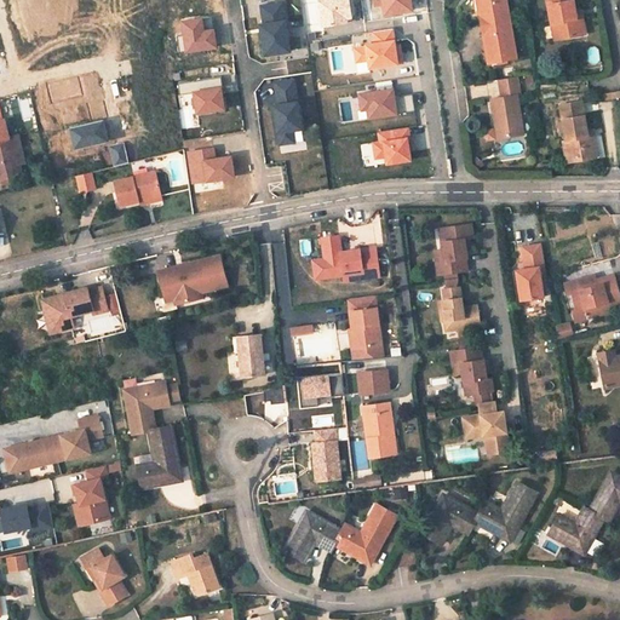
[(517,57),(507,0),(484,0),(487,15),(481,15),(484,33),(488,33),(491,50),(493,61),(517,57)]
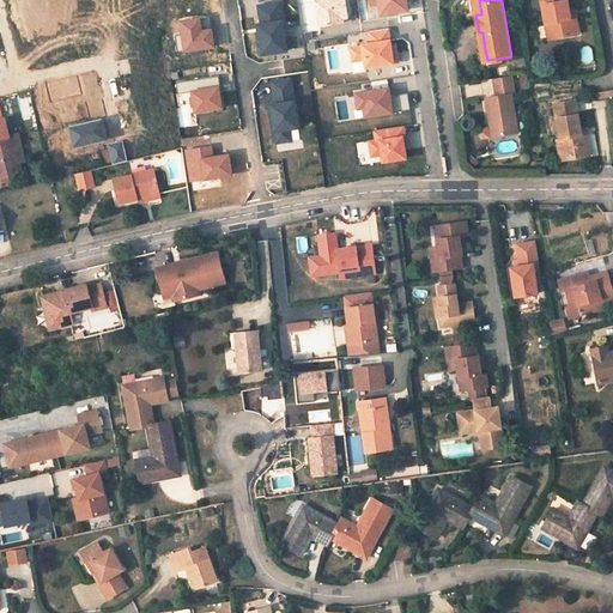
[(570,12),(568,0),(542,0),(547,24),(552,23),(556,38),(581,34),(577,18),(571,19),(570,12)]
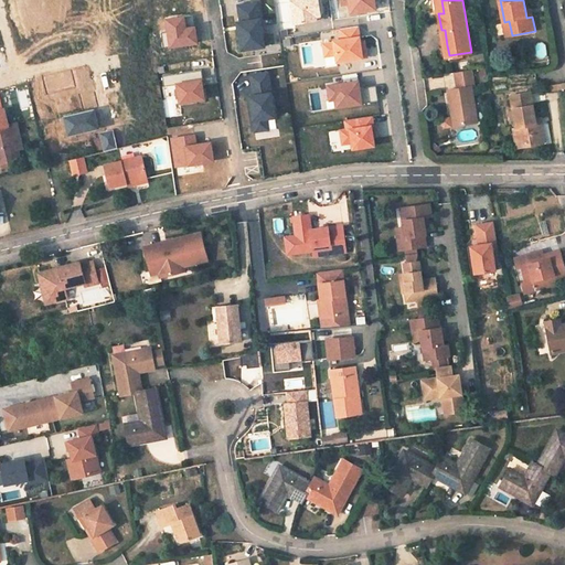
[(477,123),(471,87),(475,87),(472,71),(455,74),(457,89),(448,92),(452,118),(443,119),(441,123),(441,126),(445,128),(477,123)]
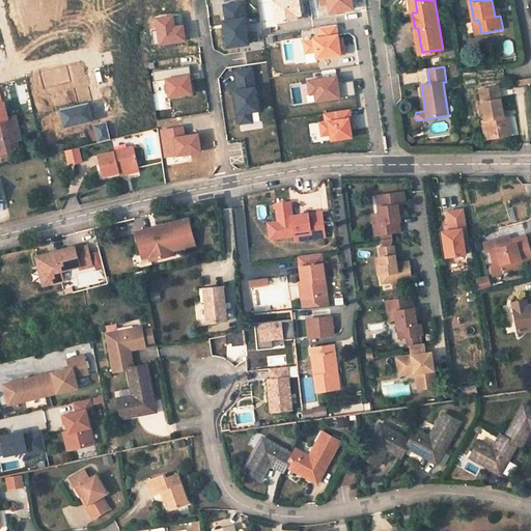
[(502,112),(498,87),(480,90),(485,119),(482,120),(485,139),(510,135),(507,116),(503,116),(502,112)]
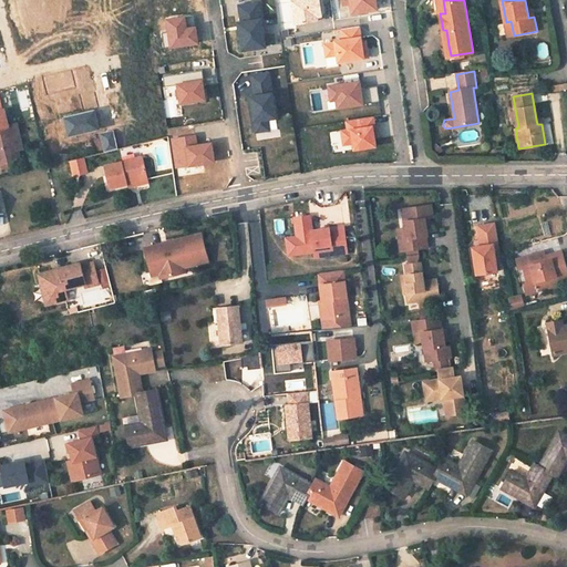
[(20,160),(16,142),(20,141),(16,126),(9,127),(4,112),(0,112),(0,164),(1,164),(16,161),(20,160)]
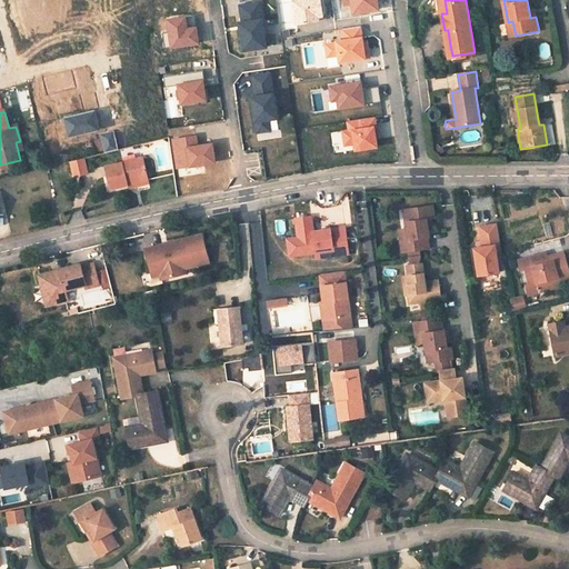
[(71,161),(75,177),(88,173),(85,158),(71,161)]
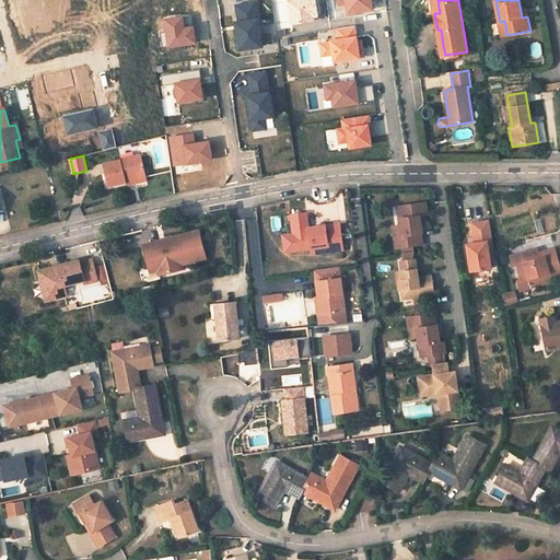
[(141,156),(104,165),(108,186),(127,182),(147,177),(141,156)]
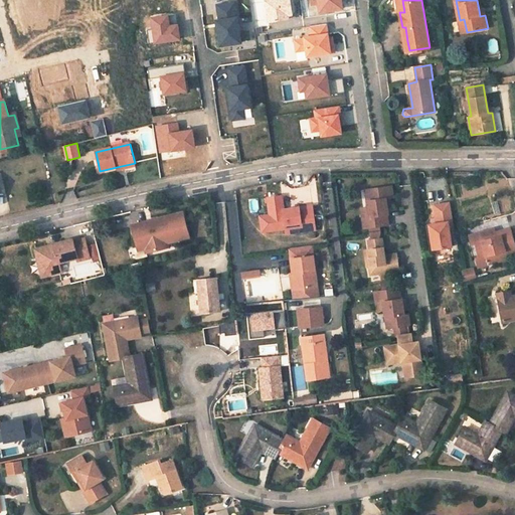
[(3,154),(15,151),(14,146),(1,149),(3,154)]
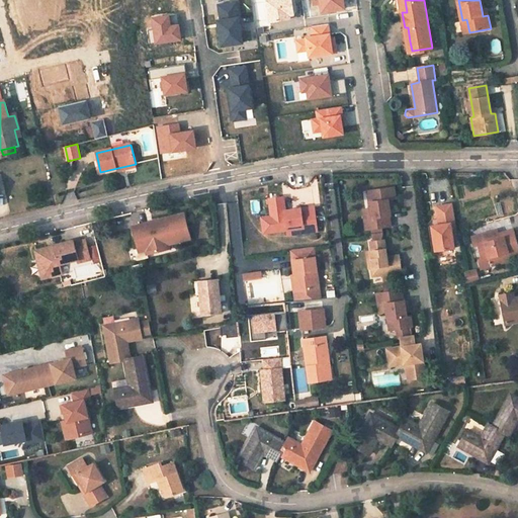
[(117,168),(117,173),(137,168),(136,164),(117,168)]
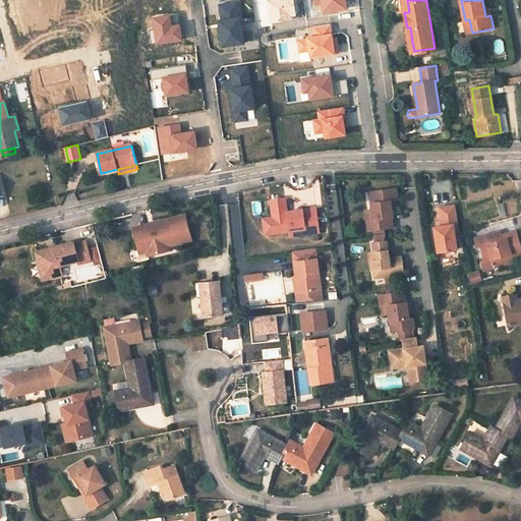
[(397,199),(395,187),(369,191),(371,210),(373,219),(371,219),(372,230),(373,230),(374,235),(385,234),(384,228),(392,227),(391,217),(392,217),(392,214),(391,211),(389,200),(393,199),(397,199)]
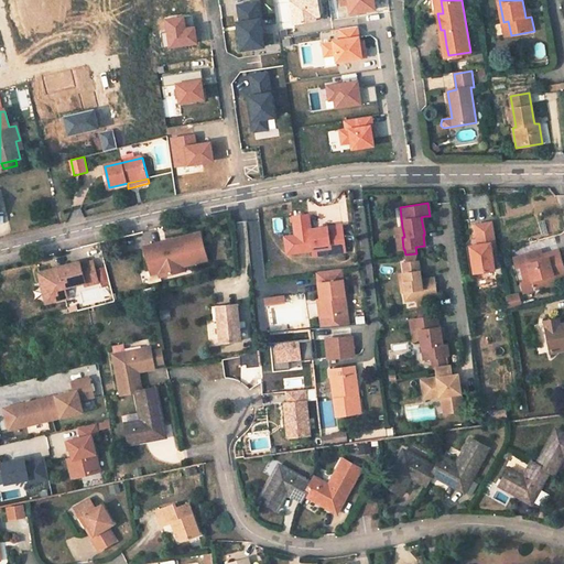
[(308,213),(292,215),(295,235),(284,236),(286,253),(314,250),(313,246),(329,243),(329,248),(345,246),(342,224),(310,228),(308,213)]
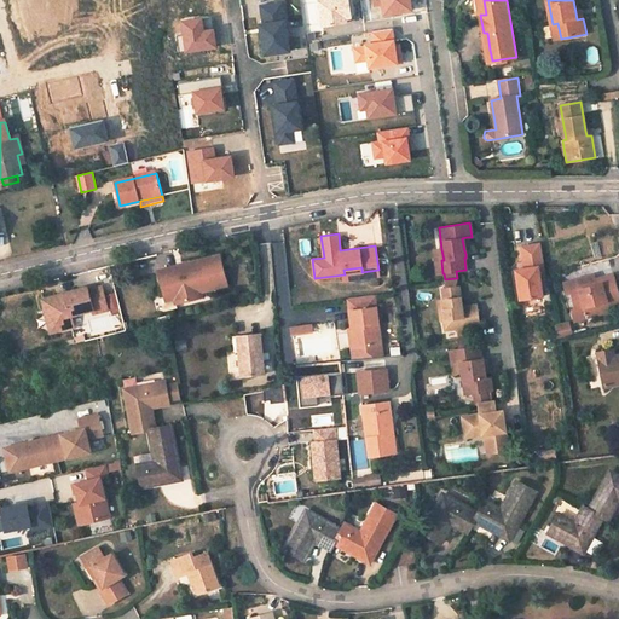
[(539,243),(521,246),(524,262),(531,265),(532,267),(525,268),(515,270),(520,299),(542,295),(538,273),(543,273),(539,243)]
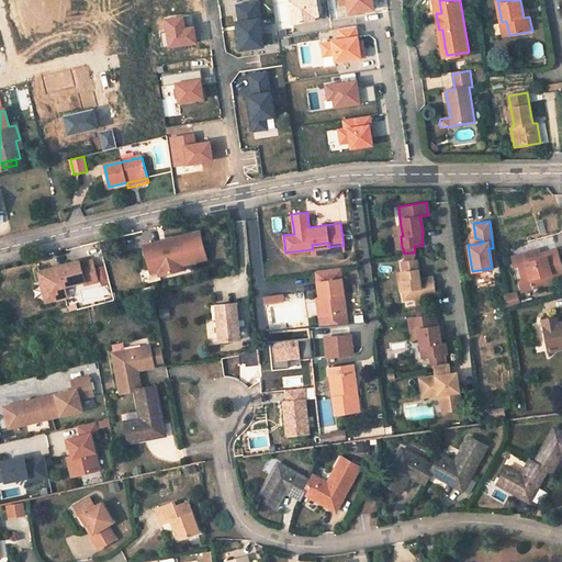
[(403,236),(401,226),(393,226),(396,249),(402,248),(401,236),(403,236)]
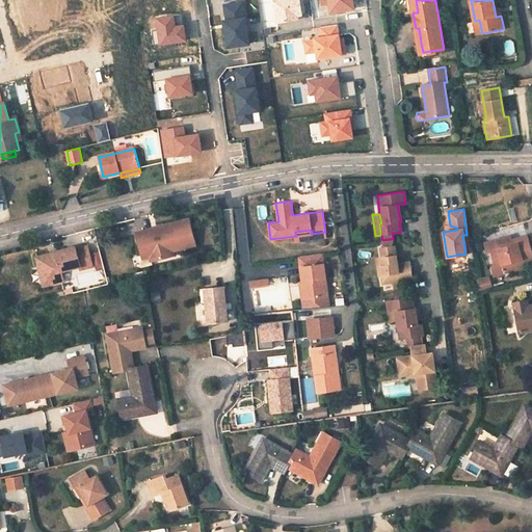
[(153,228),(136,232),(141,253),(149,251),(150,256),(151,260),(174,254),(171,249),(171,245),(180,243),(181,247),(194,244),(188,219),(159,227),(160,230),(154,231),(153,228)]
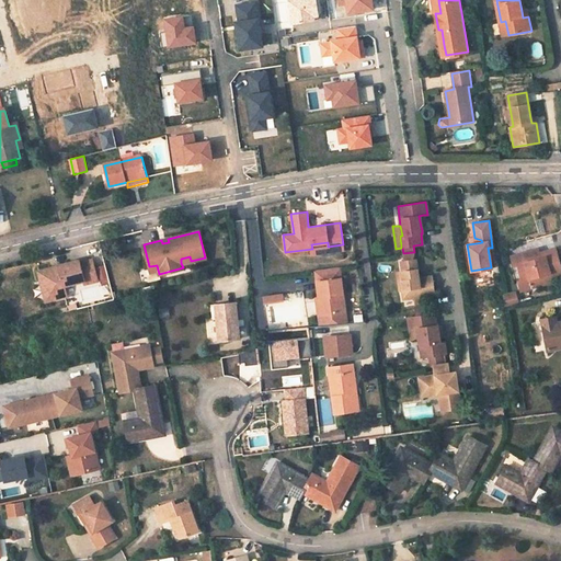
[(328,242),(311,244),(312,249),(312,254),(344,250),(343,244),(328,247),(328,242)]
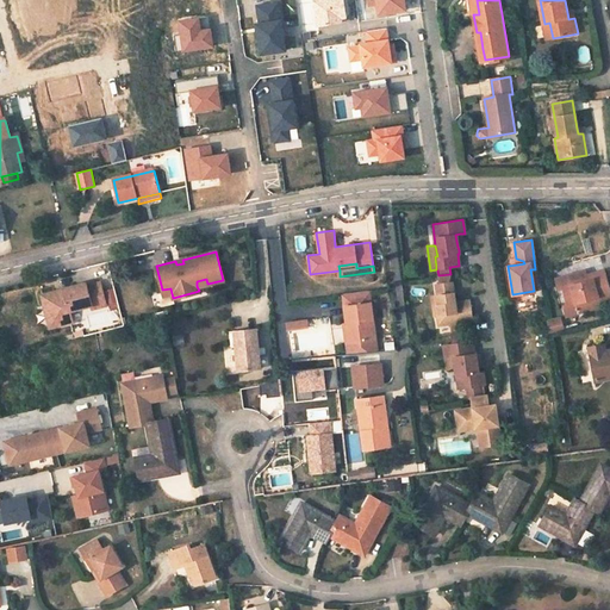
[(579,312),(609,303),(609,292),(604,269),(586,275),(585,271),(568,275),(571,285),(562,287),(567,305),(576,303),(579,312)]
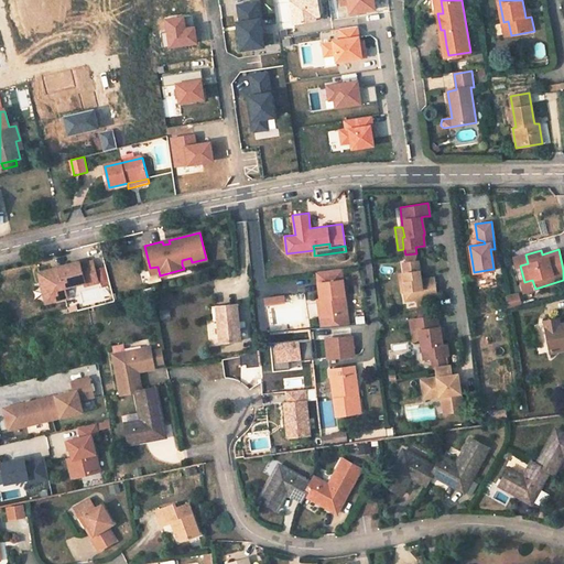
[(405,300),(415,299),(418,307),(427,305),(426,297),(436,296),(434,282),(434,278),(424,279),(425,283),(421,283),(421,279),(418,261),(415,261),(416,253),(405,255),(407,262),(403,263),(404,272),(405,282),(403,282),(404,291),(405,300)]
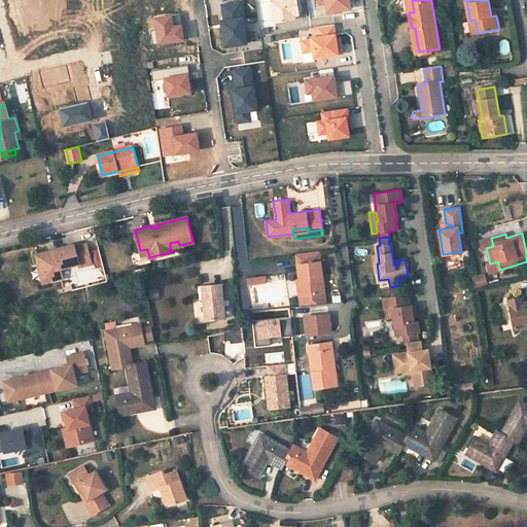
[(491,238),(481,241),(483,249),(486,248),(493,246),(491,238)]
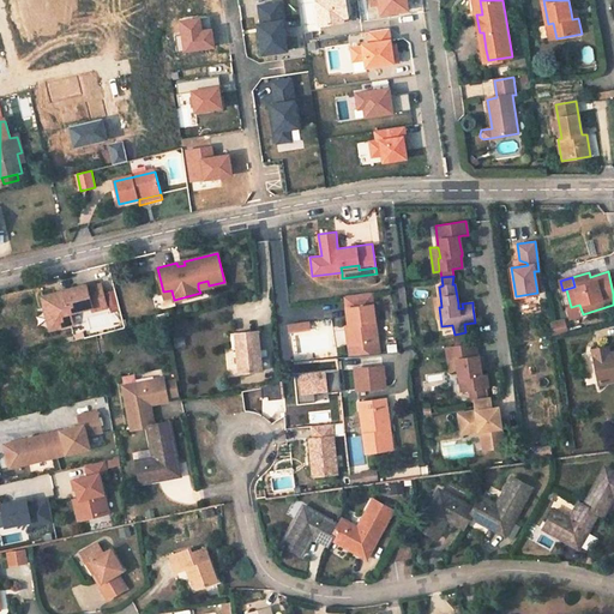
[(56,292),(41,295),(44,308),(50,306),(56,327),(73,323),(70,312),(91,306),(92,309),(107,306),(101,283),(88,287),(86,283),(64,289),(65,292),(56,294),(56,292)]
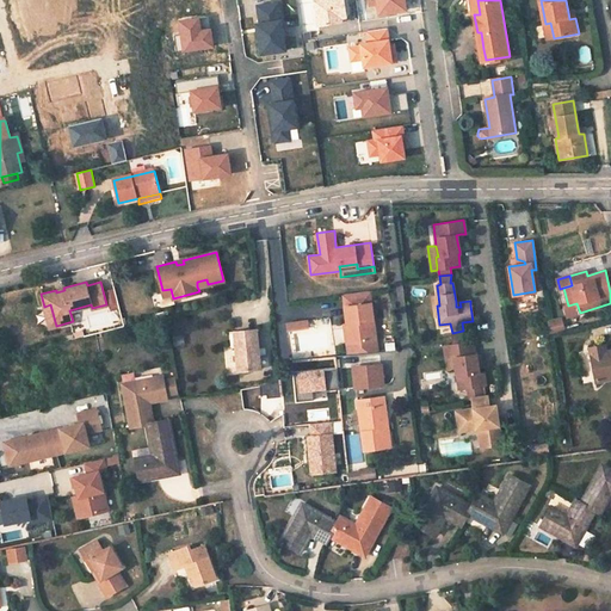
[(375,340),(369,291),(341,295),(346,325),(349,325),(352,344),(375,340)]
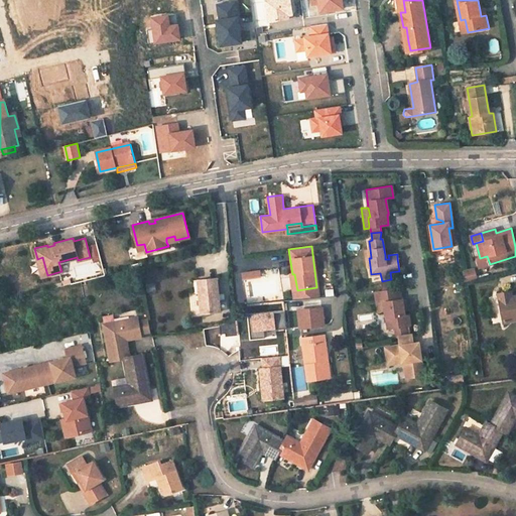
[(479,267),(490,264),(487,256),(480,258),(477,259),(479,267)]
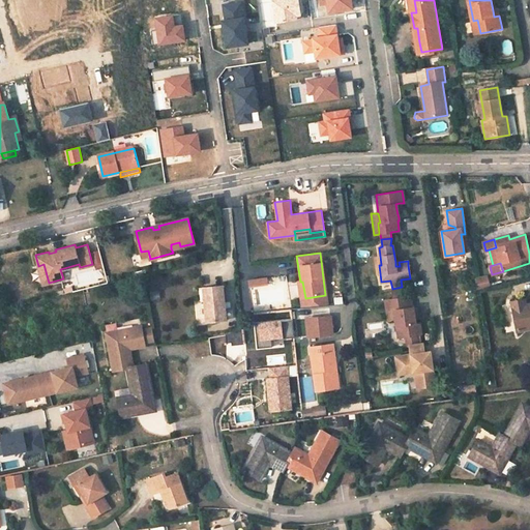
[(43,264),(38,266),(43,284),(49,283),(43,264)]
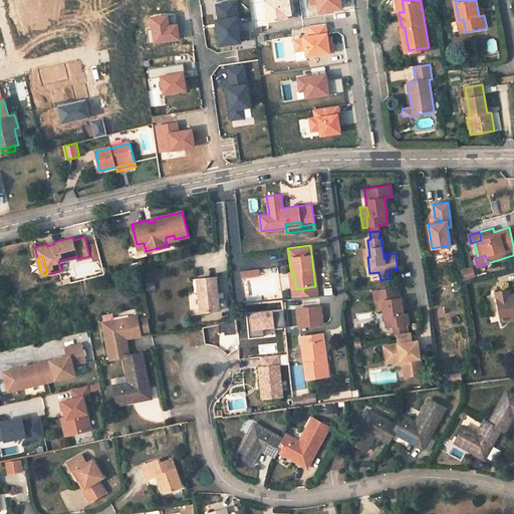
[(472,267),(461,271),(462,281),(474,277),(472,267)]
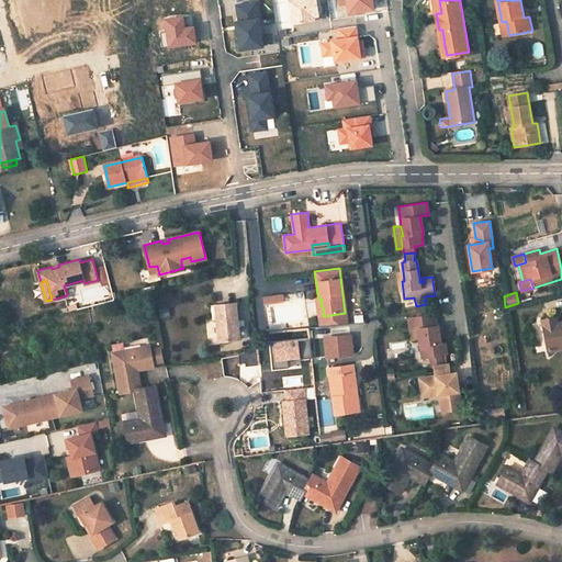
[(262,305),(283,302),(282,295),(261,299),(262,305)]
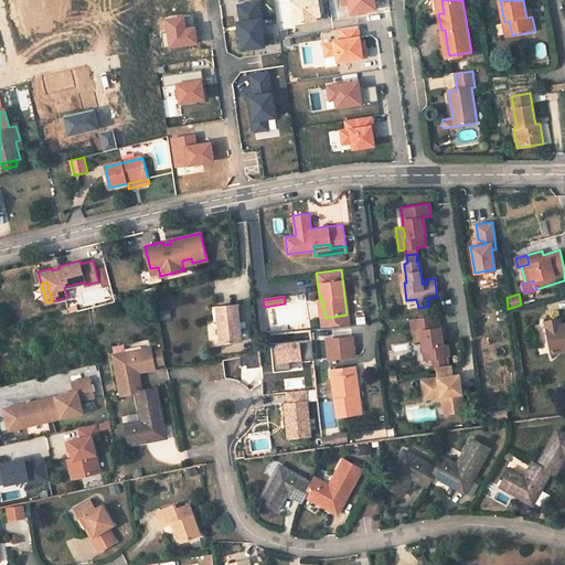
[(236,305),(216,307),(217,321),(220,343),(240,341),(236,305)]
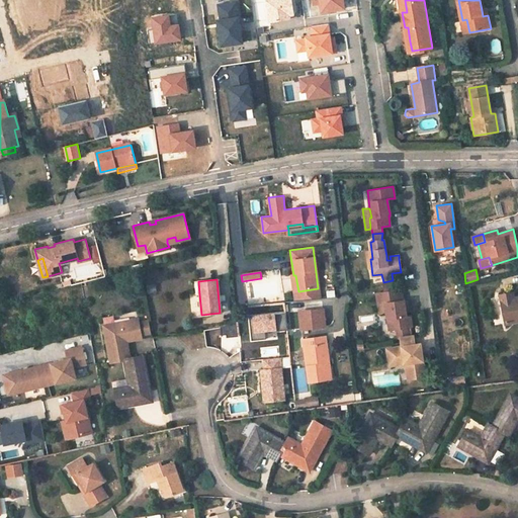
[(384,291),(380,292),(382,304),(384,303),(385,313),(389,330),(396,329),(397,336),(399,336),(408,335),(407,327),(412,327),(410,315),(406,316),(404,303),(404,299),(403,299),(401,289),(395,290),(393,280),(383,282),(384,291)]
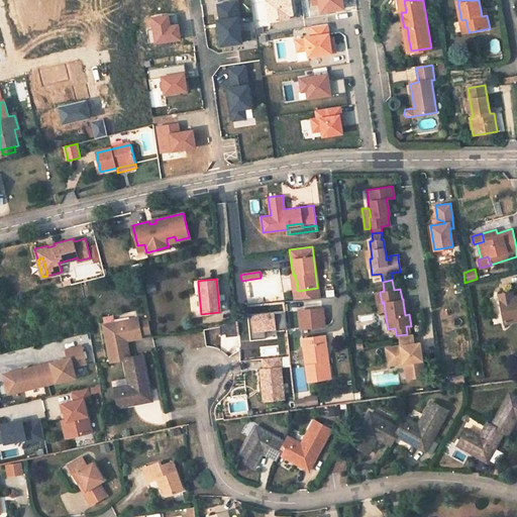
[(319,296),(317,288),(298,291),(293,291),(294,300),(319,296)]
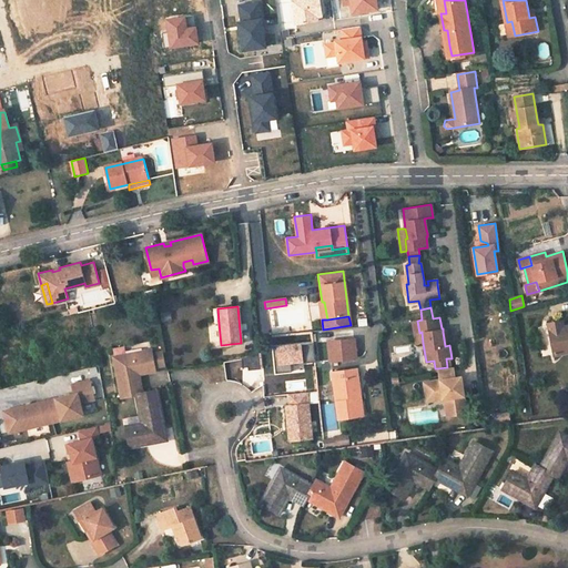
[(417,321),(412,321),(415,344),(423,343),(422,332),(419,333),(417,321)]
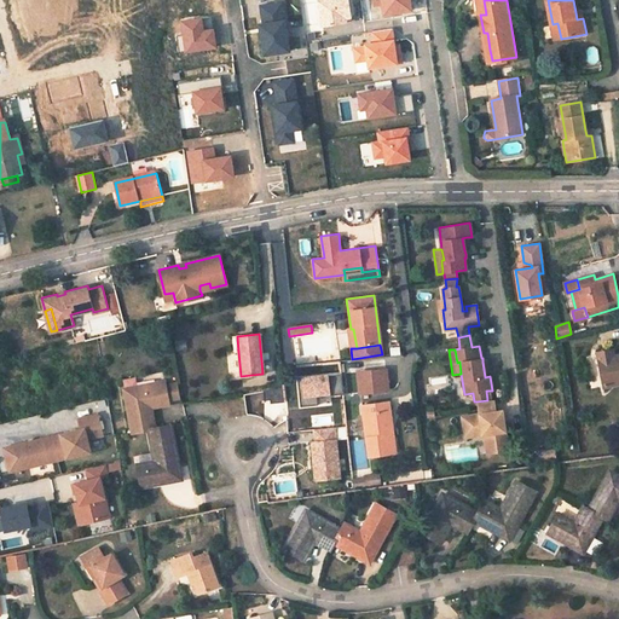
[(612,350),(597,353),(605,387),(618,383),(618,354),(613,357),(612,350)]
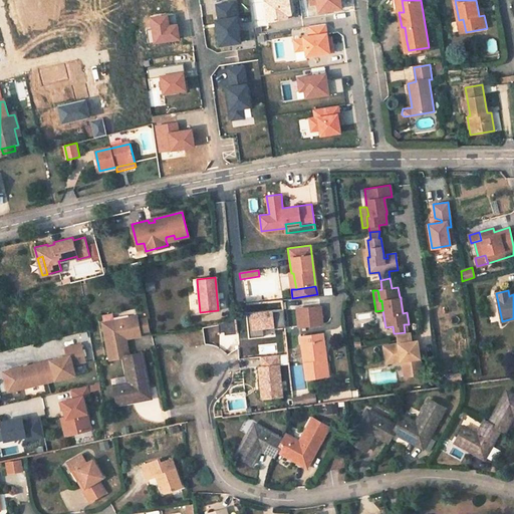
[(295,326),(321,325),(320,304),(293,306),(295,326)]
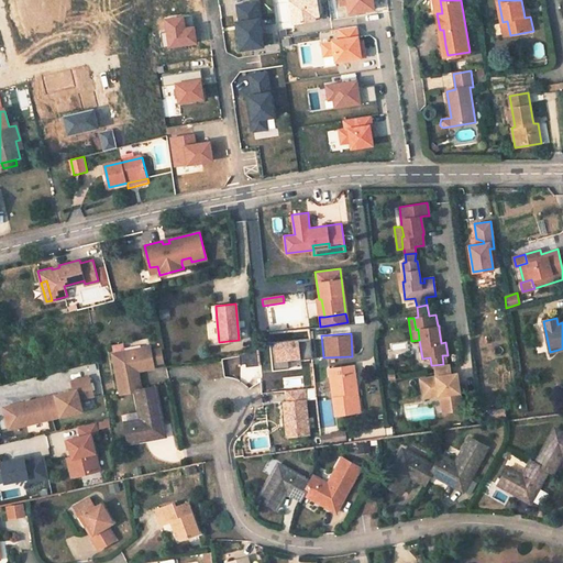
[(299,360),(312,359),(310,340),(271,344),(273,370),(288,368),(288,359),(298,357),(299,360)]
